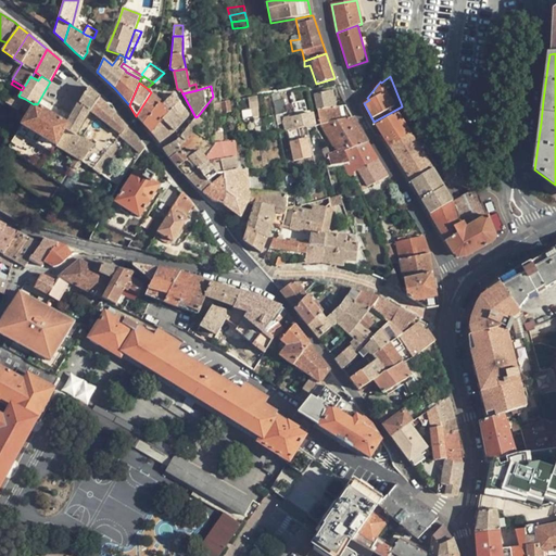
[(138,156),(144,149),(137,137),(127,127),(100,98),(92,90),(89,88),(79,102),(67,123),(37,104),(35,103),(34,104),(33,108),(19,131),(52,152),(57,146),(76,158),(72,165),(78,169),(83,162),(101,174),(111,161),(122,160),(129,149),(124,144),(121,148),(114,142),(104,155),(93,147),(95,144),(77,135),(91,111),(121,135),(119,136),(137,152),(136,154),(138,156)]
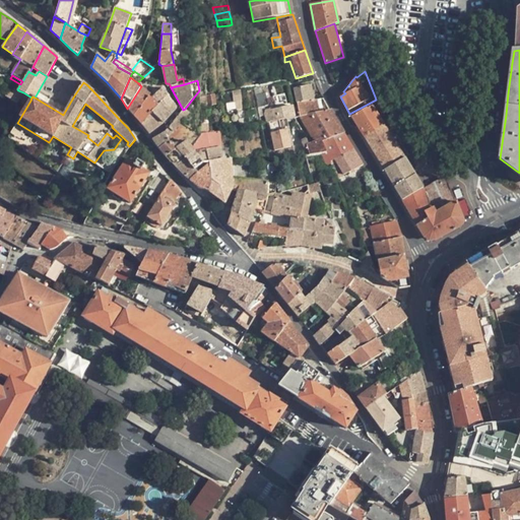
[(294,88),(297,103),(314,101),(311,85),(294,88)]
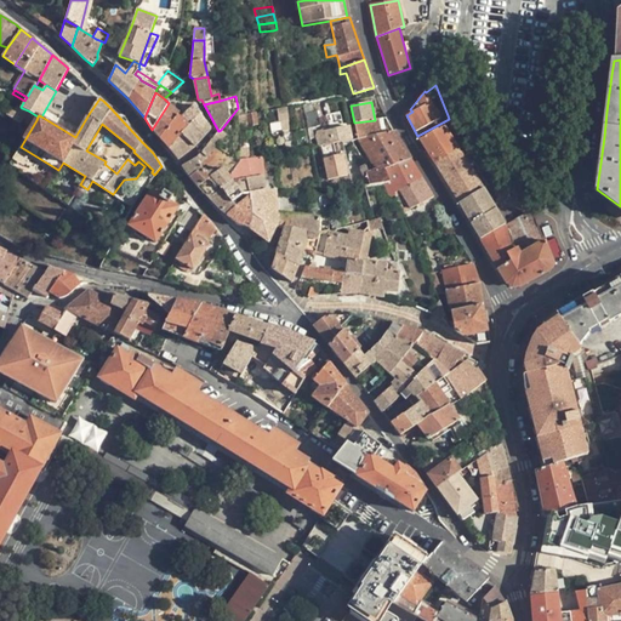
[(181,118),(183,115),(169,103),(152,130),(159,137),(158,138),(160,141),(160,140),(177,115),(181,118)]
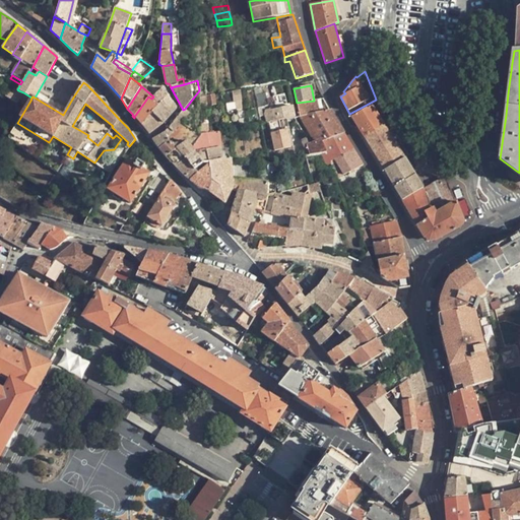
[(266,123),(294,118),(295,118),(291,107),(269,111),(265,93),(262,94),(260,87),(252,88),(255,96),(260,118),(265,117),(266,123)]
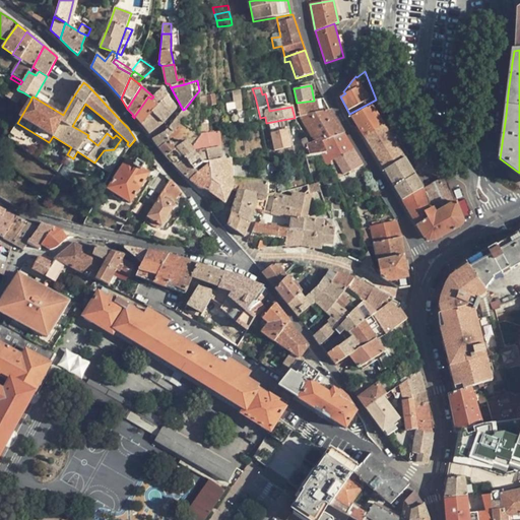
[(8,98),(12,100),(18,90),(14,88),(8,98)]
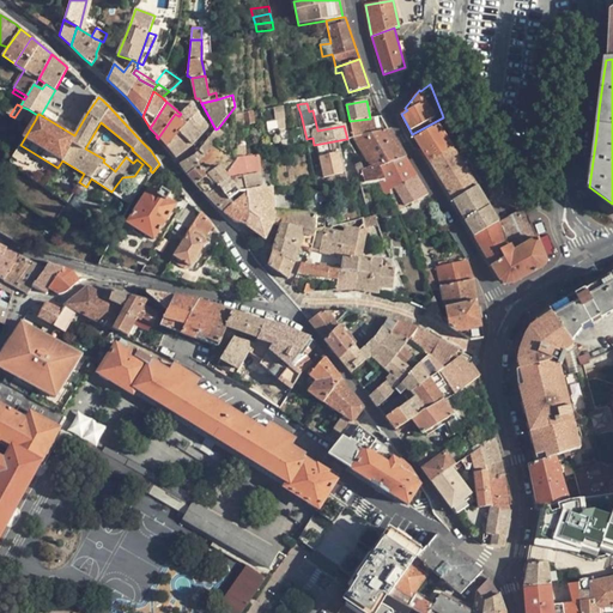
[(193,129),(204,121),(193,105),(189,108),(189,107),(181,114),(178,116),(175,114),(158,138),(167,146),(178,133),(182,129),(187,125),(193,129)]
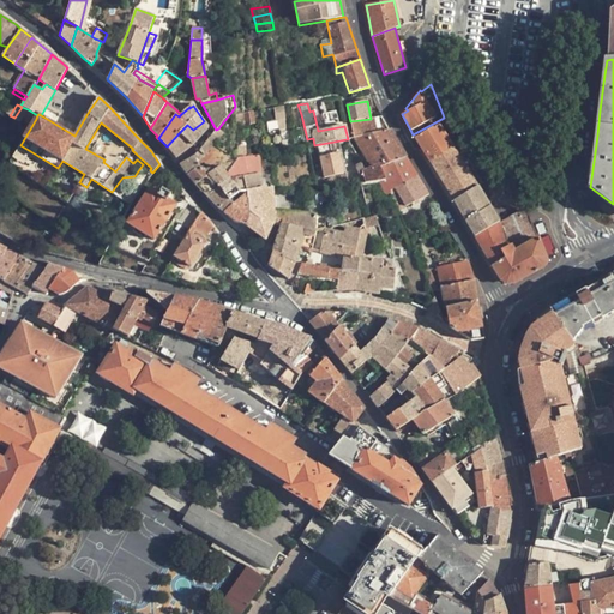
[(22,107),(14,118),(13,120),(20,122),(25,114),(28,109),(22,107)]
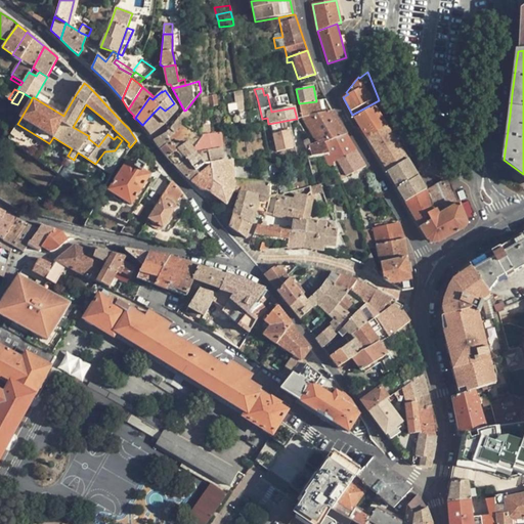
[(243,91),(242,91),(234,92),(236,100),(237,112),(245,111),(243,91)]
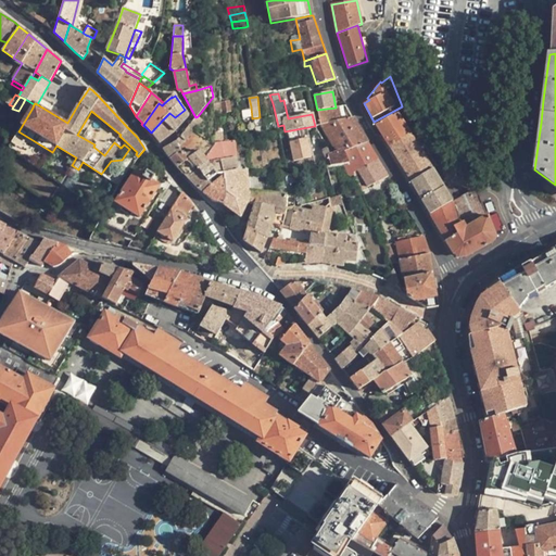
[(249,98),(237,100),(238,109),(251,106),(249,98)]
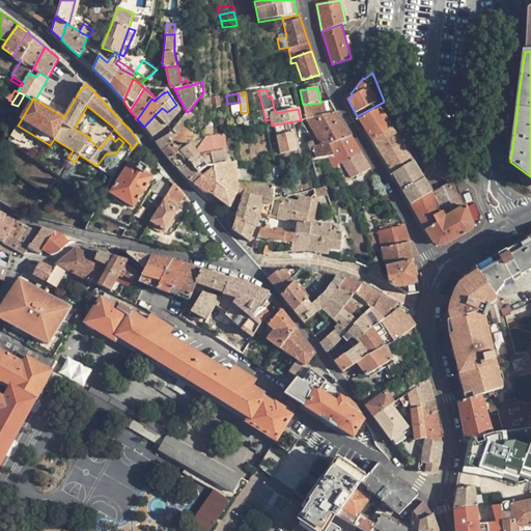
[(219,96),(211,98),(204,100),(204,110),(221,108),(219,96)]
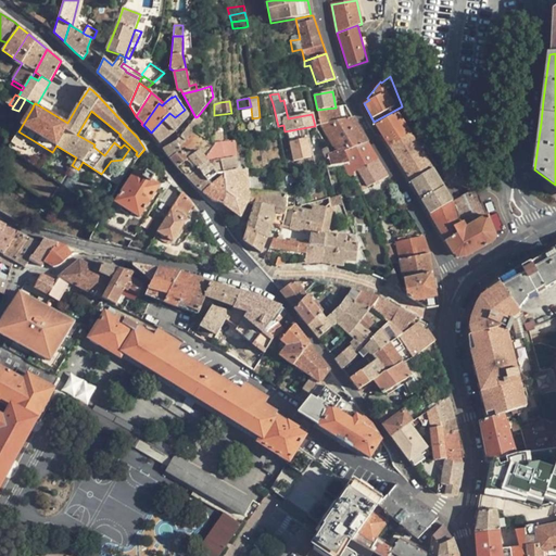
[(306,112),(305,104),(298,105),(300,113),(306,112)]
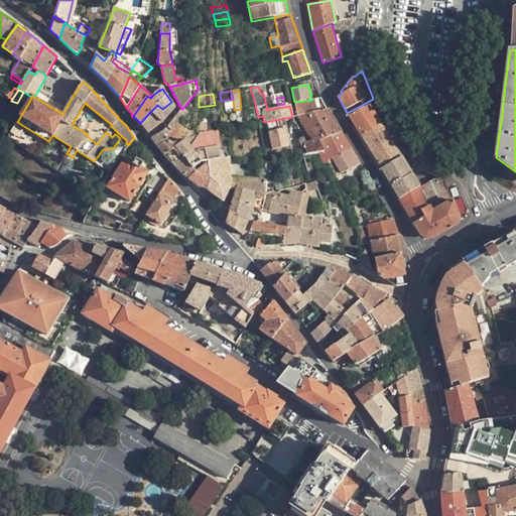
[(297,115),(298,115),(327,110),(320,98),(311,100),(294,102),(297,115)]
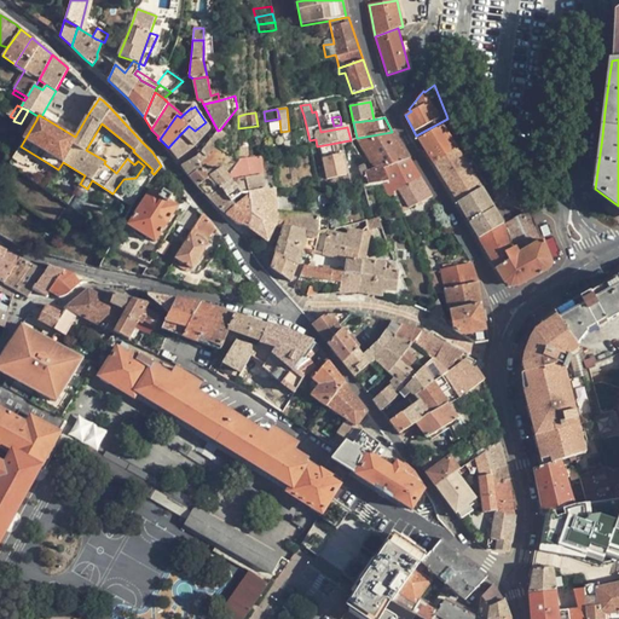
[(209,126),(206,122),(195,131),(189,126),(184,131),(180,134),(168,148),(167,149),(168,150),(169,150),(175,156),(174,157),(177,161),(195,146),(209,129),(209,128),(209,126)]
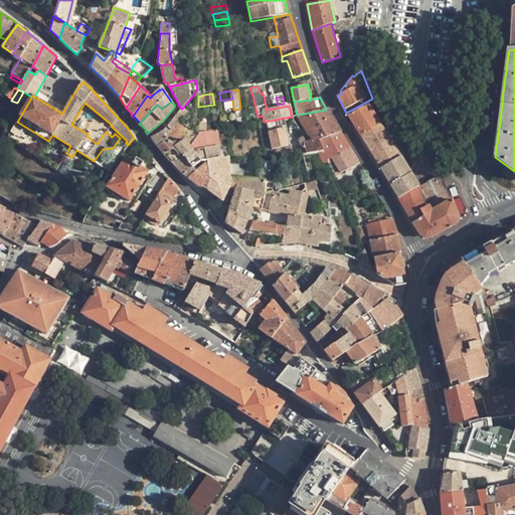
[(348,116),(360,137),(380,125),(367,104),(348,116)]
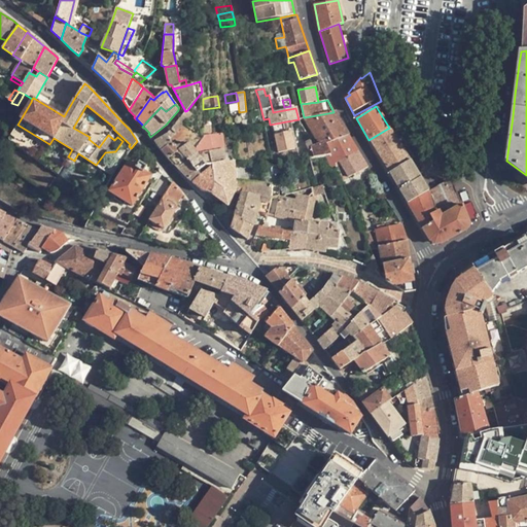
[(192,114),(187,110),(185,111),(171,130),(176,135),(192,114)]
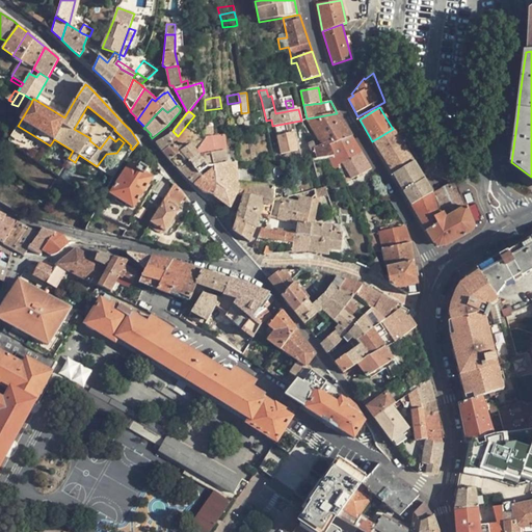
[(317,149),(314,143),(309,147),(311,152),(313,160),(317,159),(334,156),(329,145),(351,136),(337,113),(308,118),(323,145),(317,149)]
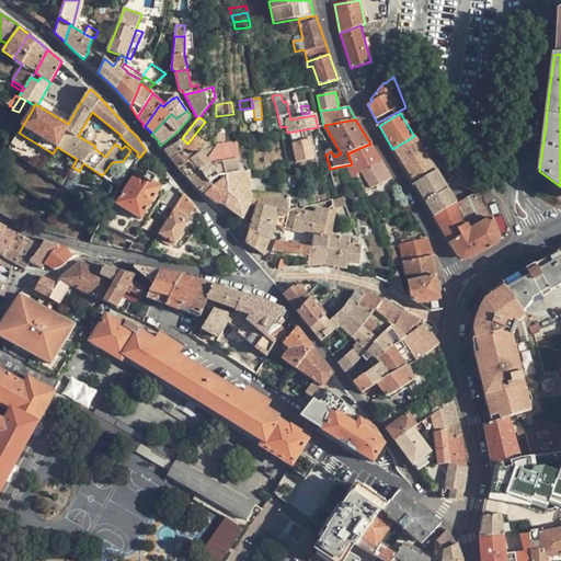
[(226,144),(225,134),(217,134),(218,145),(207,160),(210,164),(217,162),(220,162),(222,161),(239,159),(237,142),(226,144)]
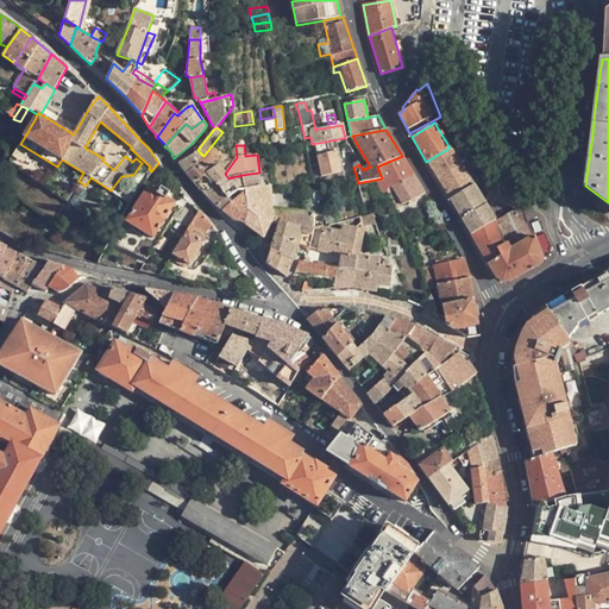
[(450,148),(426,162),(450,200),(473,186),(450,148)]
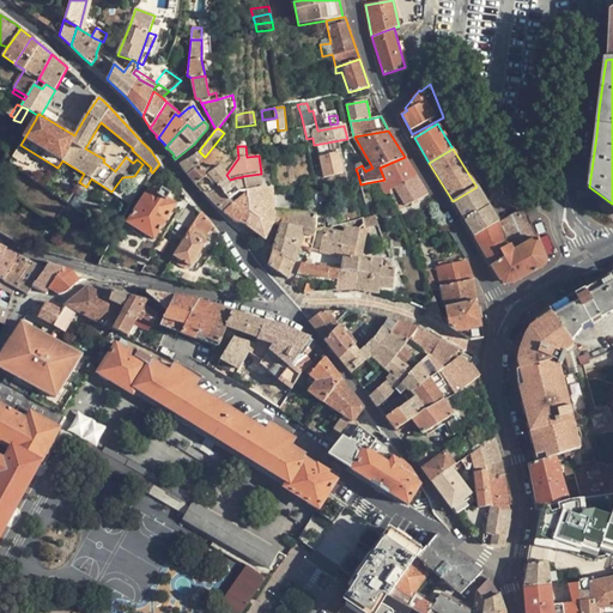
[(199,151),(193,157),(198,163),(205,157),(199,151)]
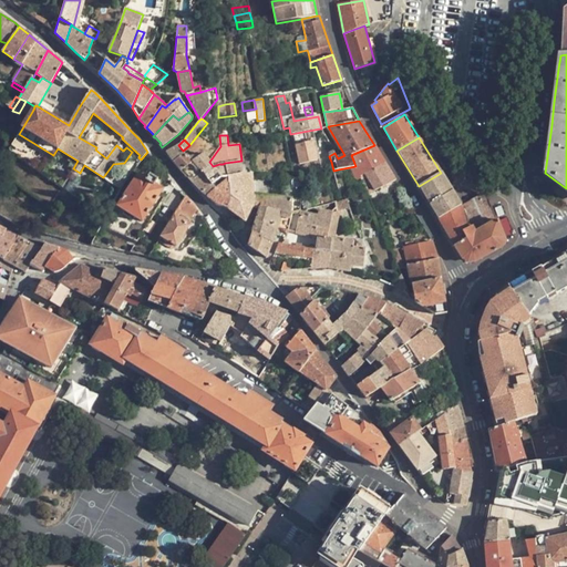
[(318,161),(313,141),(296,145),(299,164),(318,161)]
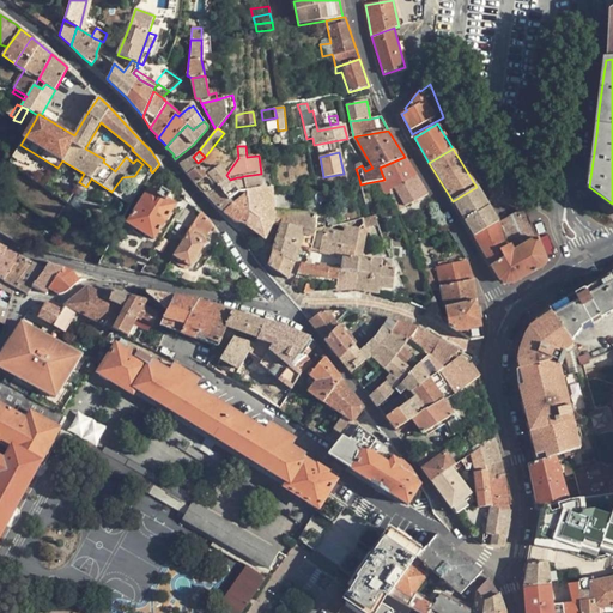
[(198,163),(193,157),(180,164),(182,167),(189,177),(194,182),(206,195),(218,188),(230,180),(226,175),(220,167),(208,175),(200,168),(198,163)]
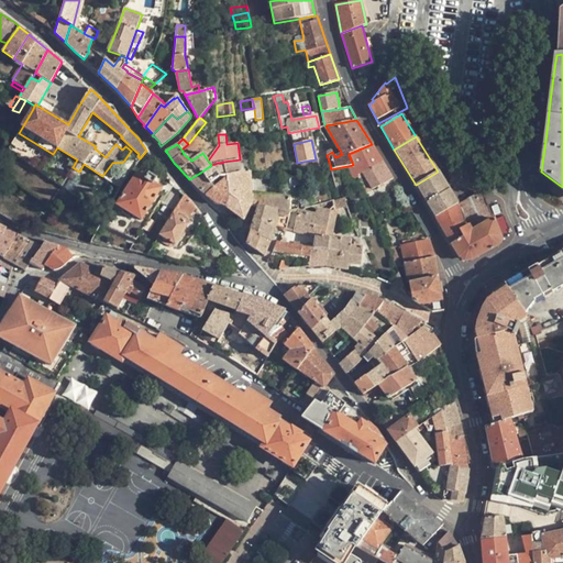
[(357,175),(363,173),(383,163),(372,144),(349,154),(353,165),(357,175)]
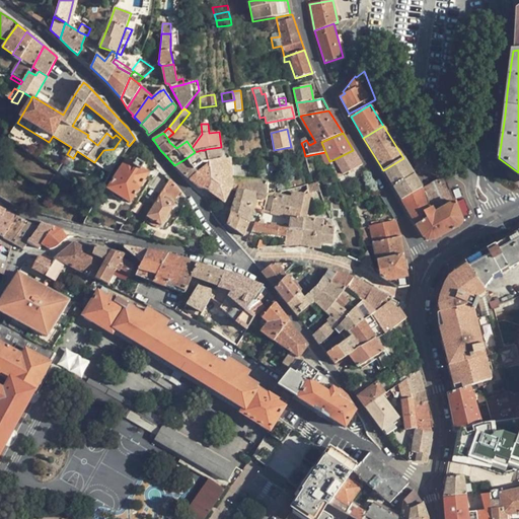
[(222,159),(221,147),(206,149),(204,150),(207,161),(208,161),(222,159)]
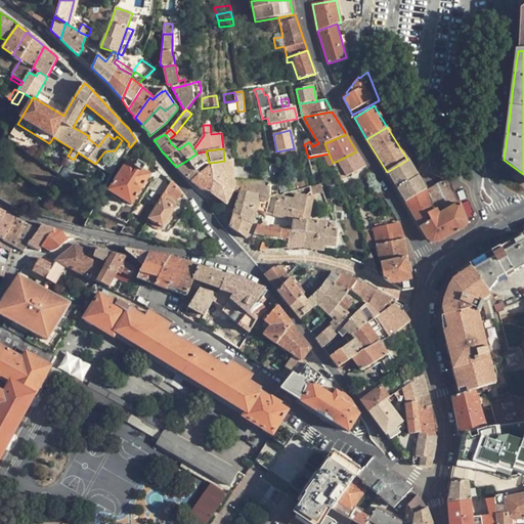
[(209,163),(206,151),(203,151),(197,154),(186,161),(195,171),(187,178),(191,182),(195,185),(204,178),(200,174),(200,171),(209,163)]
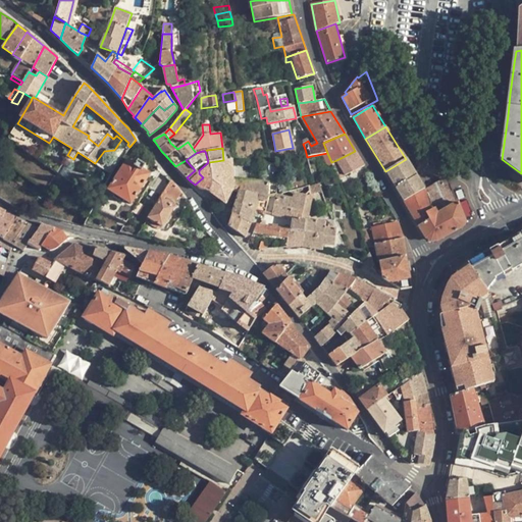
[(364,166),(355,151),(336,160),(346,175),(364,166)]
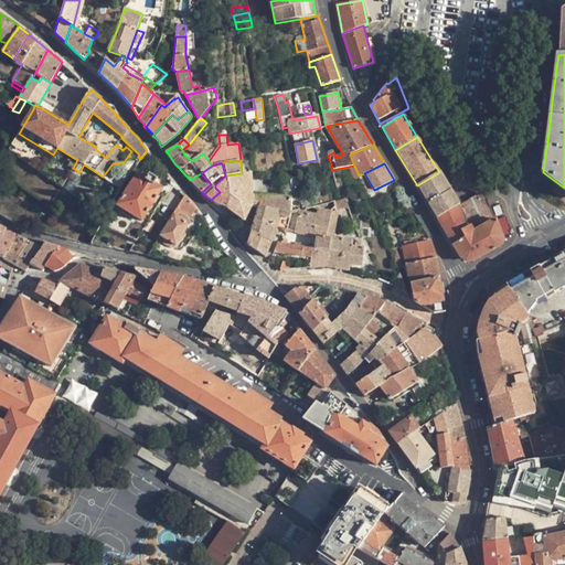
[(439,172),(417,185),(437,219),(459,205),(439,172)]
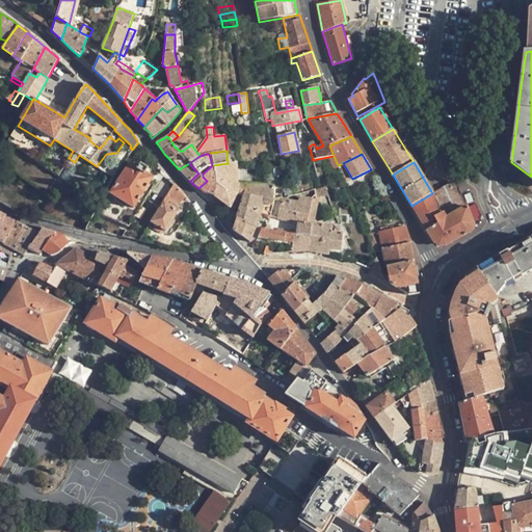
[(138,168),(131,163),(111,193),(117,197),(115,201),(125,207),(127,204),(134,208),(153,178),(145,173),(148,168),(140,164),(138,168)]
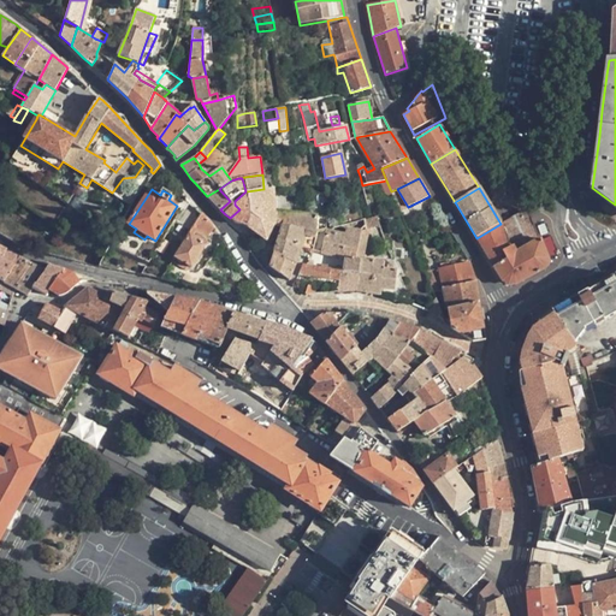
[(230,201),(219,189),(207,196),(220,209),(230,201)]
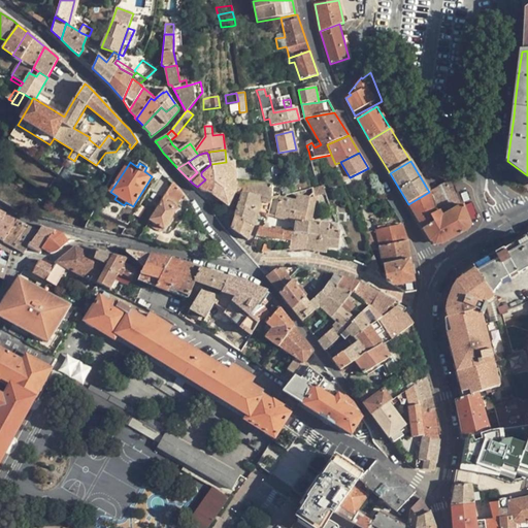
[(234,162),(226,162),(211,164),(211,167),(211,182),(235,191),(235,179),(234,162)]
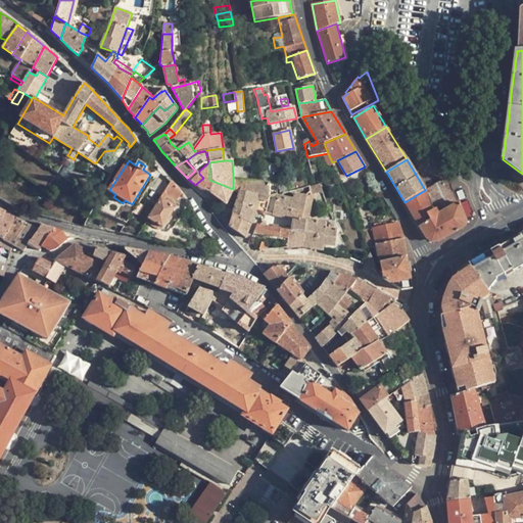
[(332,163),(338,179),(346,176),(337,160),(332,162),(332,163)]
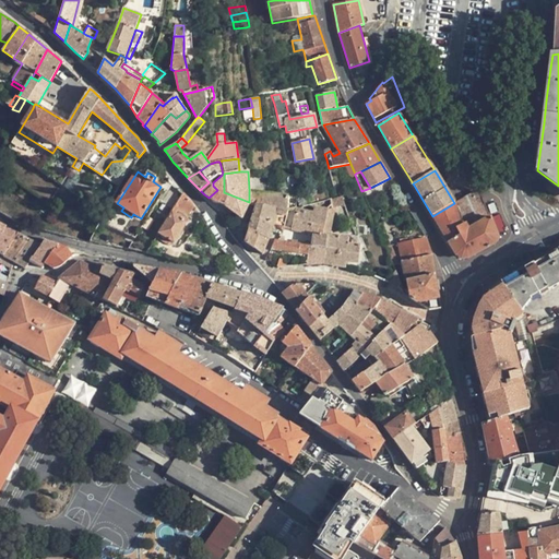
[(224,174),(223,174),(213,182),(213,186),(217,190),(209,198),(211,200),(213,202),(225,205),(224,192),(224,177),(224,174)]
